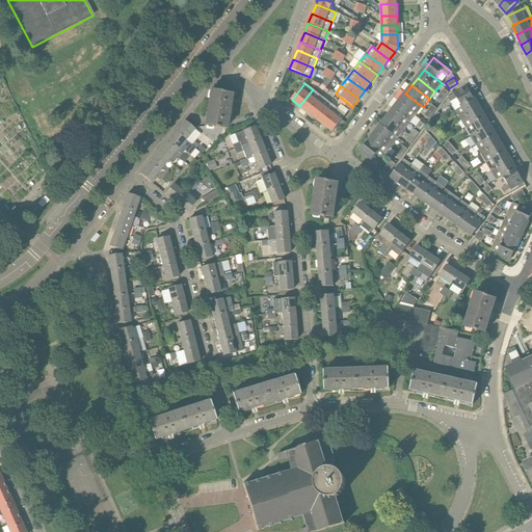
[(460,108),(475,100),(467,87),(454,95),(448,99),(450,103),(457,99),(460,105),(459,106),(460,108)]
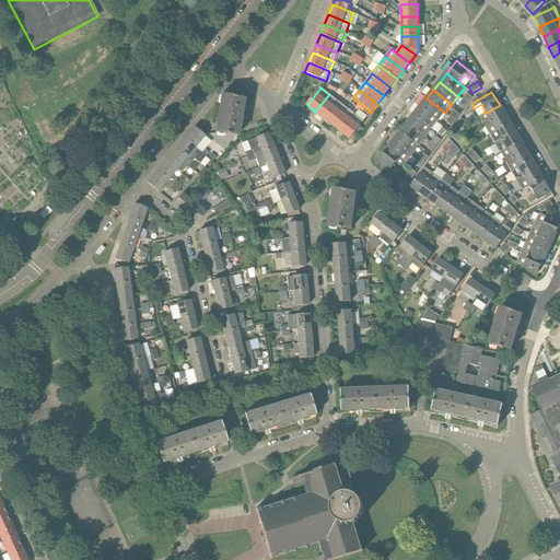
[(315,112),(324,118),(338,101),(329,94),(315,112)]
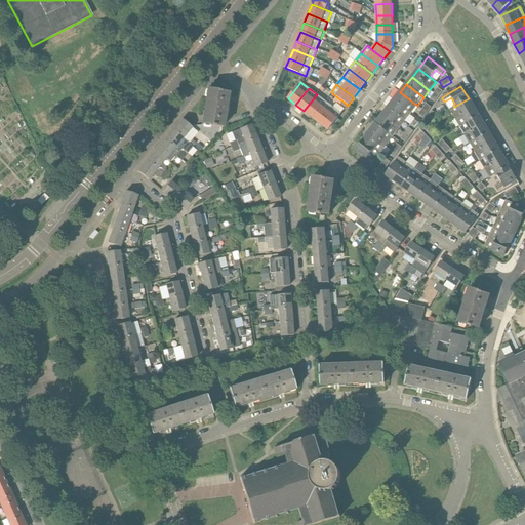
[(434,93),(439,97),(443,91),(438,88),(434,93)]
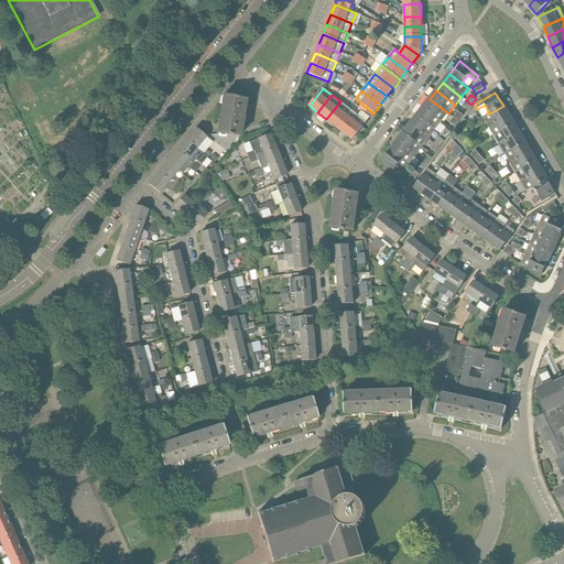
[(239,137),(242,118),(246,101),(237,99),(238,99),(224,97),(221,105),(217,134),(231,137),(231,136),(239,137)]
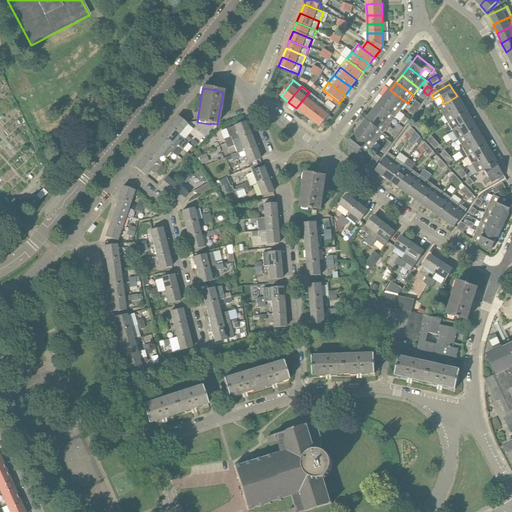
[(401,111),(407,103),(390,90),(384,98),(401,111)]
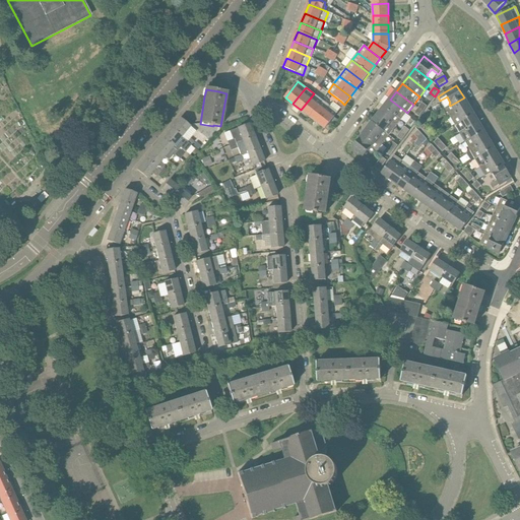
[(426,98),(431,102),(435,96),(430,92),(426,98)]
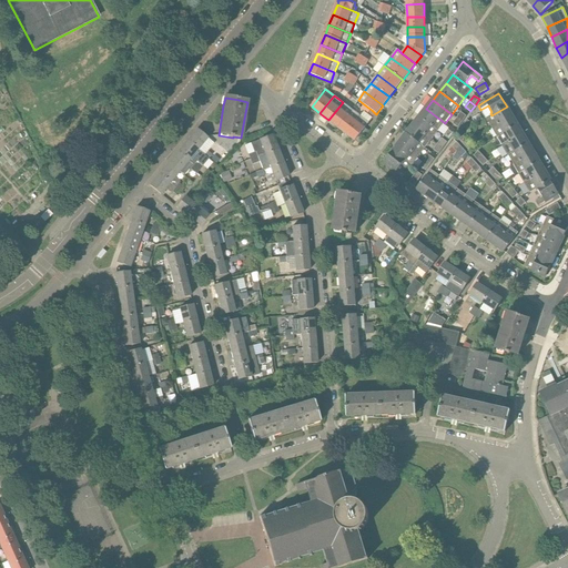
[(328,120),(338,128),(353,110),(343,102),(328,120)]
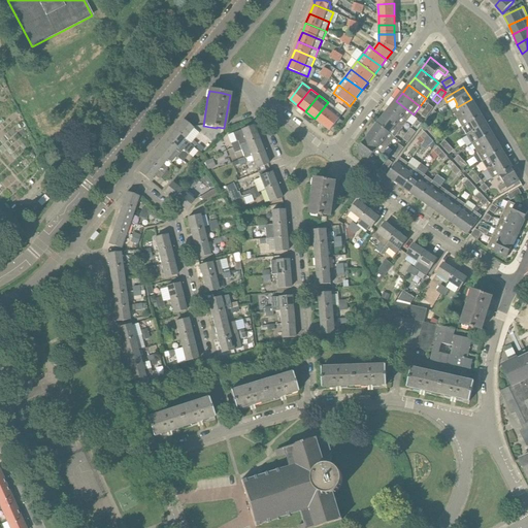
[(452,110),(457,120),(476,108),(471,99),(457,107),(452,110)]
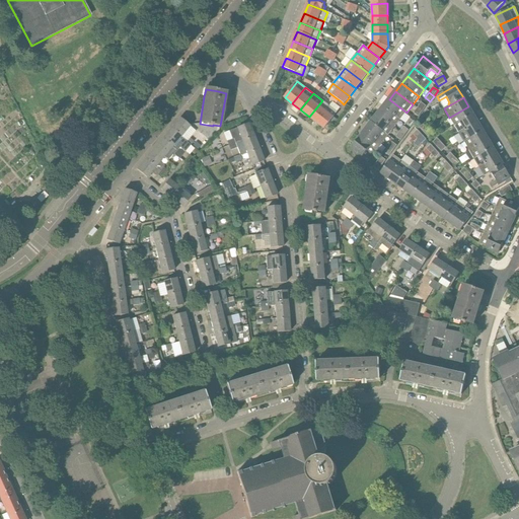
[(400,121),(406,113),(389,99),(383,106),(400,121)]
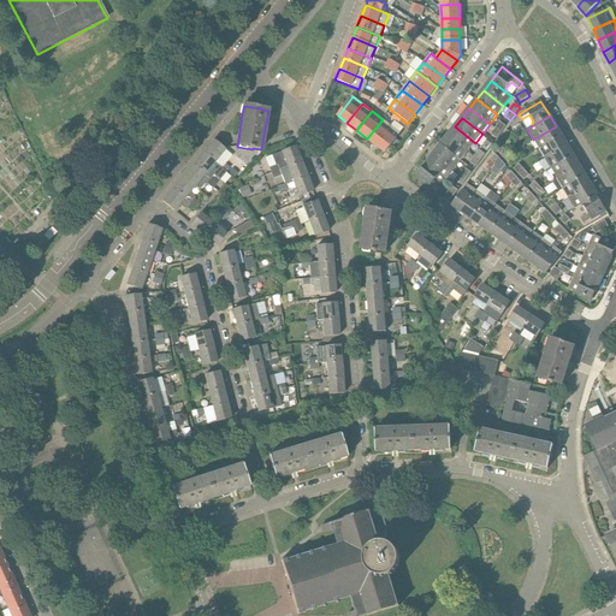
[(367,138),(377,146),(391,126),(383,119),(367,138)]
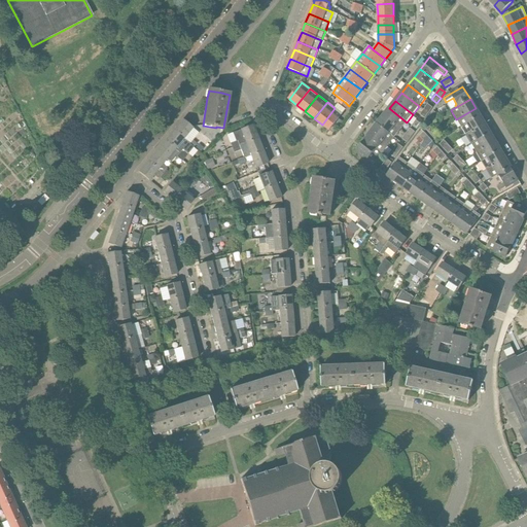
[(424,110),(429,113),(432,108),(427,104),(424,110)]
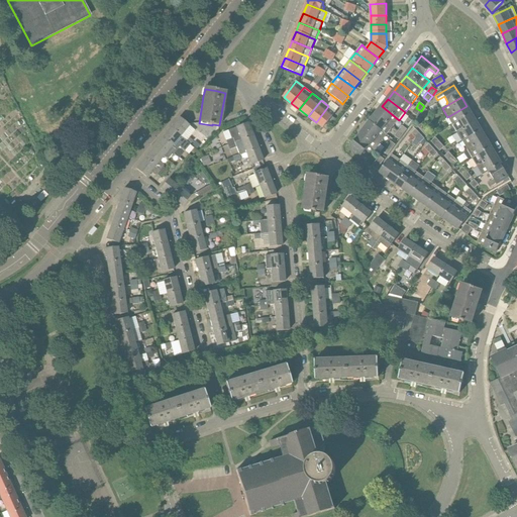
[(328,106),(316,122),(323,128),(336,112),(328,106)]
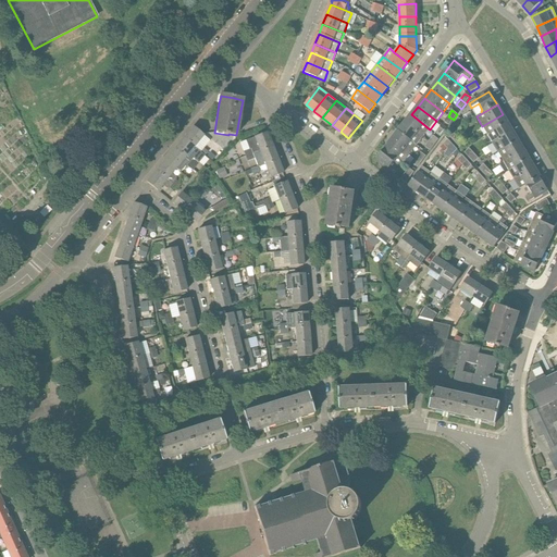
[(423,137),(430,130),(411,114),(405,123),(423,137)]
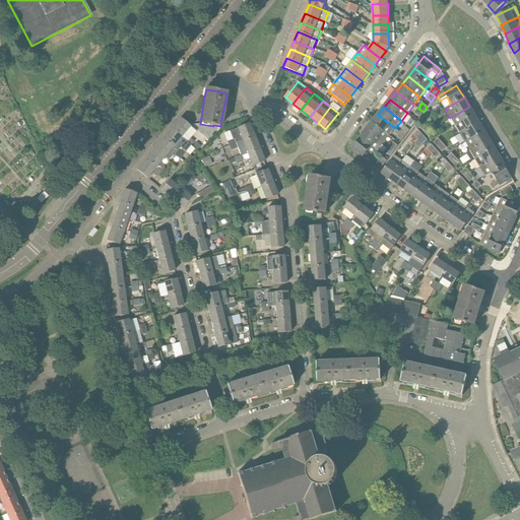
[(450,118),(455,126),(474,115),(469,107),(450,118)]
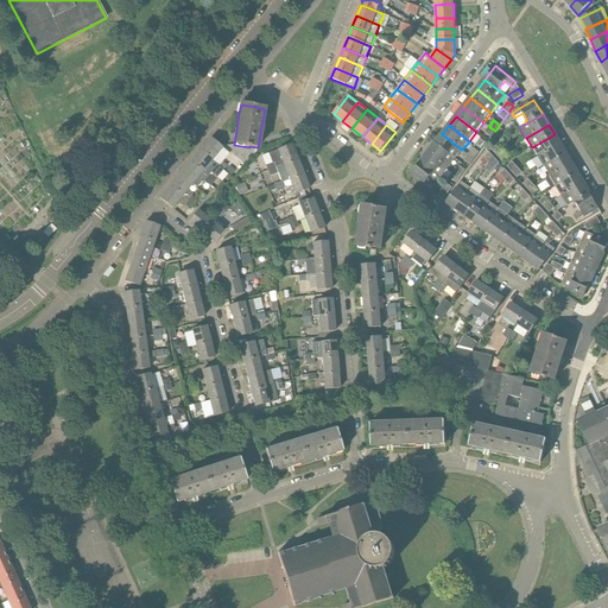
[(485,133),(491,137),(495,131),(489,127),(485,133)]
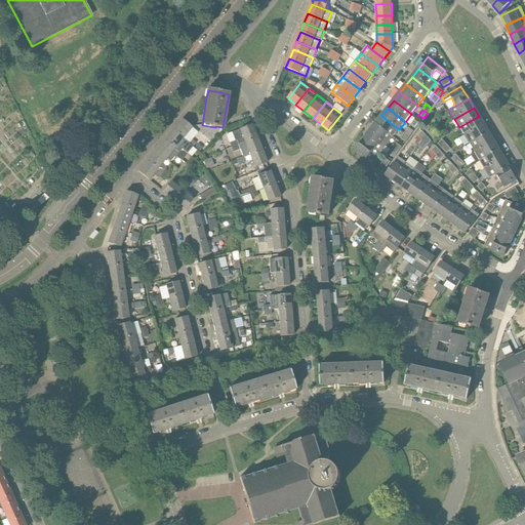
[(428,116),(433,120),(437,115),(432,111),(428,116)]
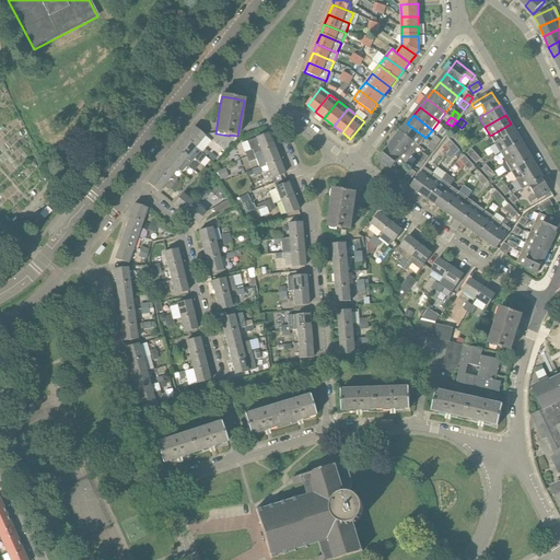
[(419,147),(426,138),(407,124),(400,131),(419,147)]
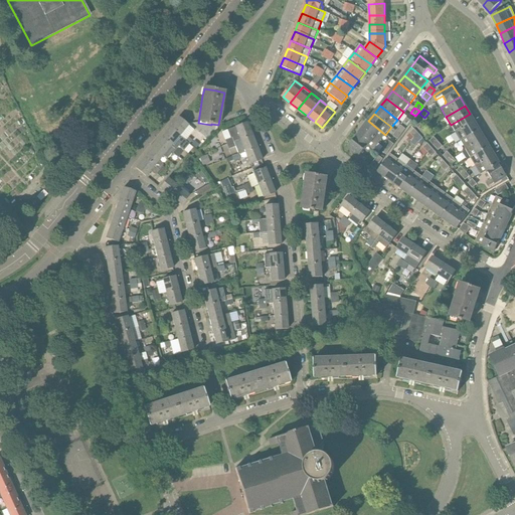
[(451,125),(456,133),(475,122),(470,114),(451,125)]
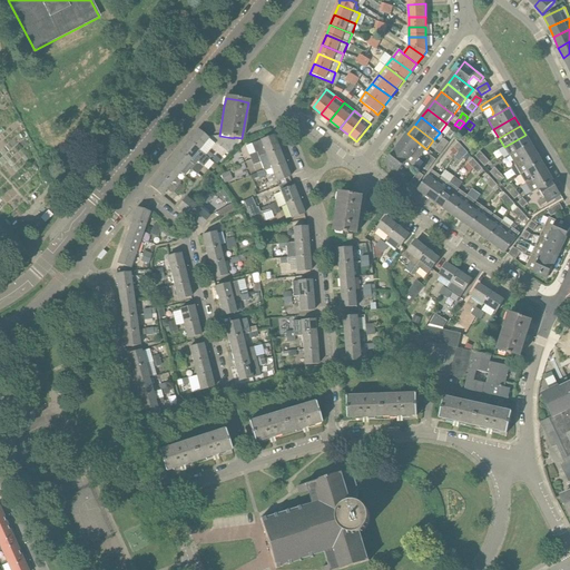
[(188,141),(199,150),(208,139),(198,130),(188,141)]
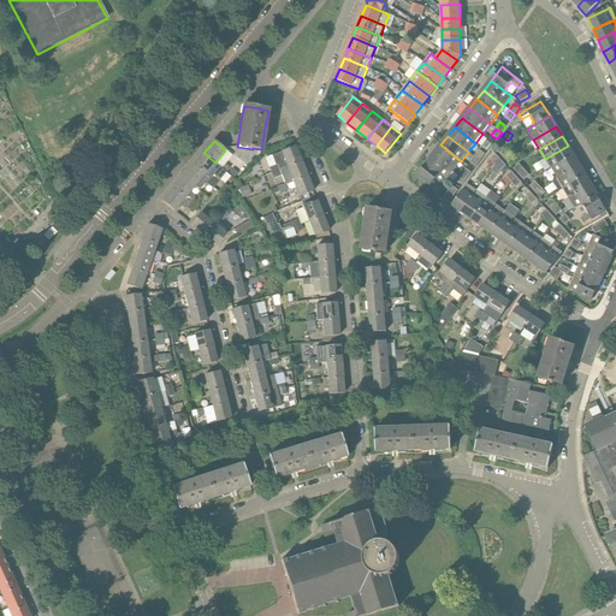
[(481,147),(487,152),(492,146),(486,141),(481,147)]
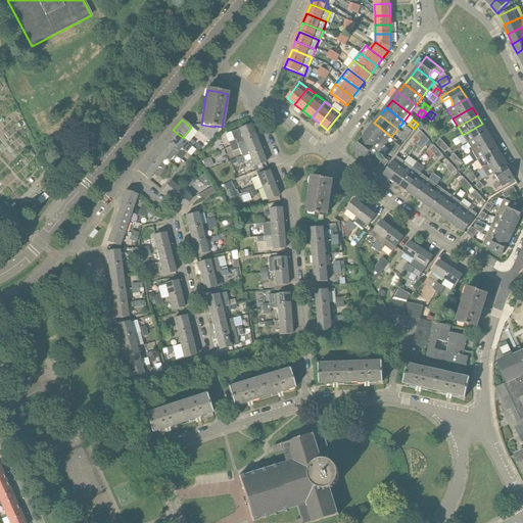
[(385,144),(391,137),(374,123),(368,131),(385,144)]
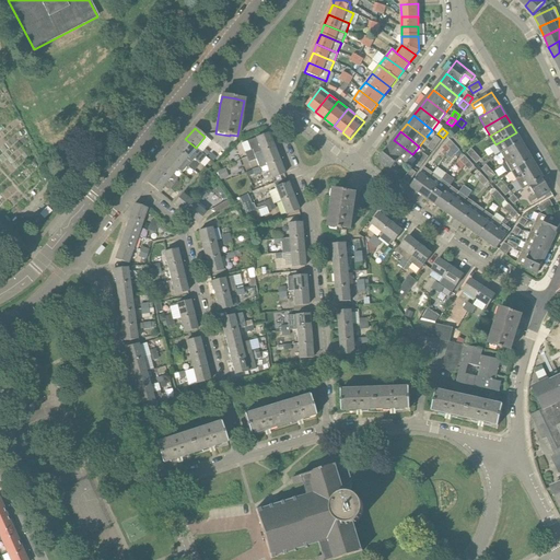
[(496,144),(501,153),(521,141),(516,132),(496,144)]
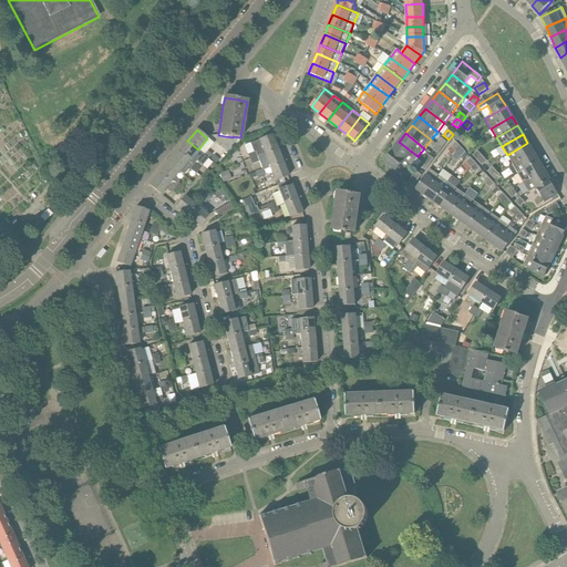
[(265,154),(278,148),(272,135),(259,140),(265,154)]
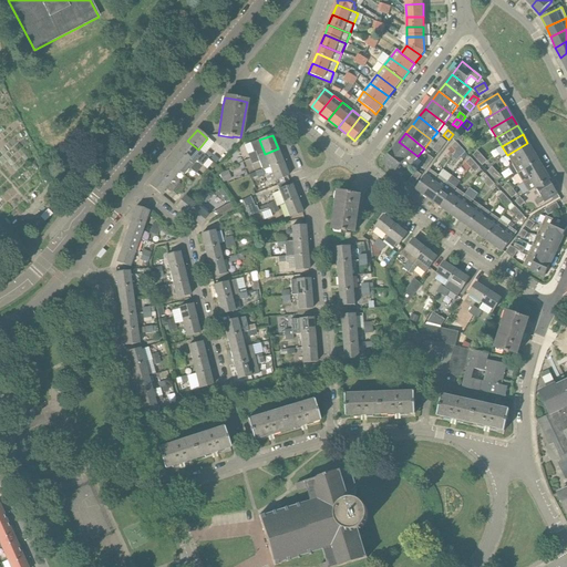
[(463,145),(468,141),(463,135),(459,140),(463,145)]
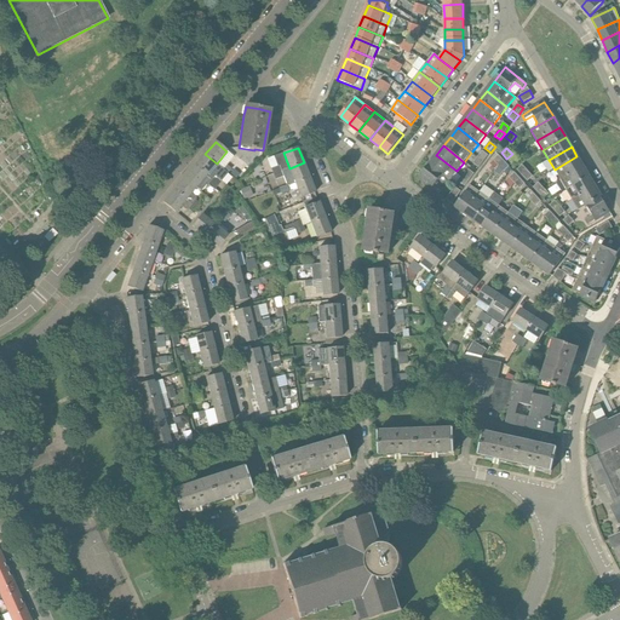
[(477,158),(483,161),(488,155),(482,151),(477,158)]
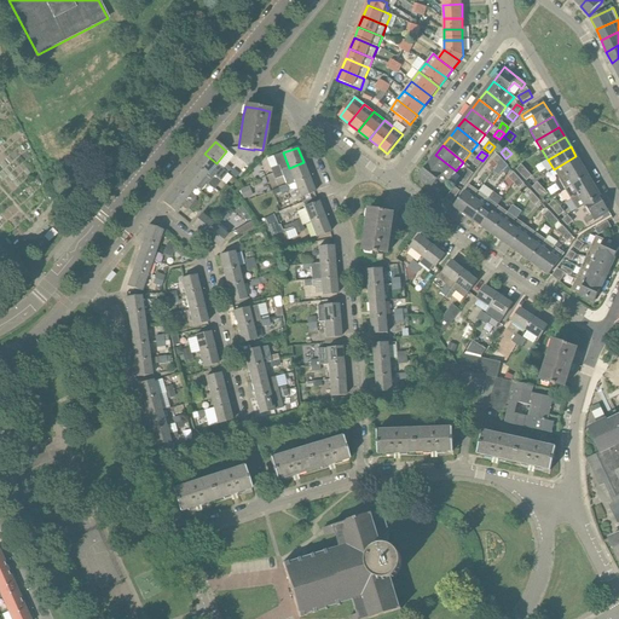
[(195,166),(206,175),(217,163),(204,154),(195,166)]
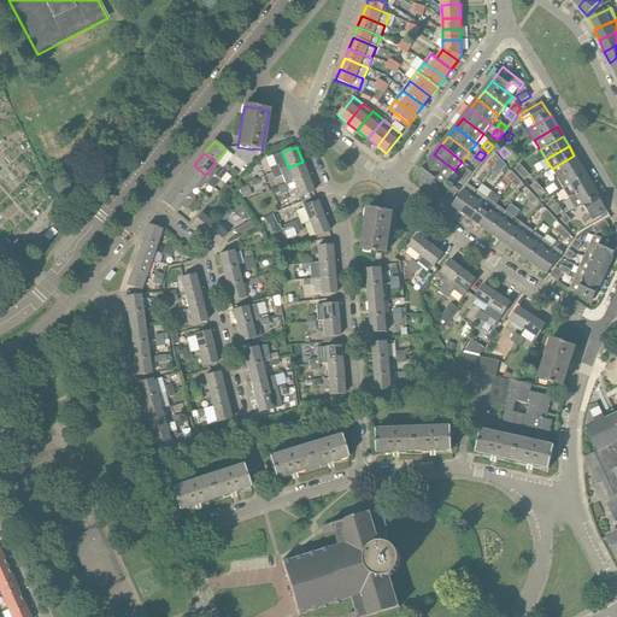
[(510,164),(515,159),(510,153),(504,158),(510,164)]
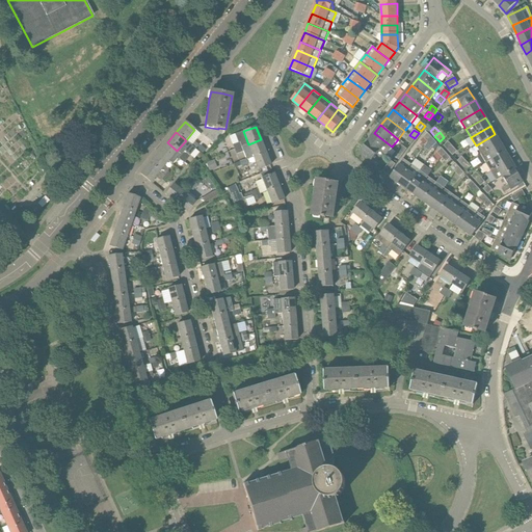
[(386,155),(392,147),(374,133),(368,141),(380,151),(386,155)]
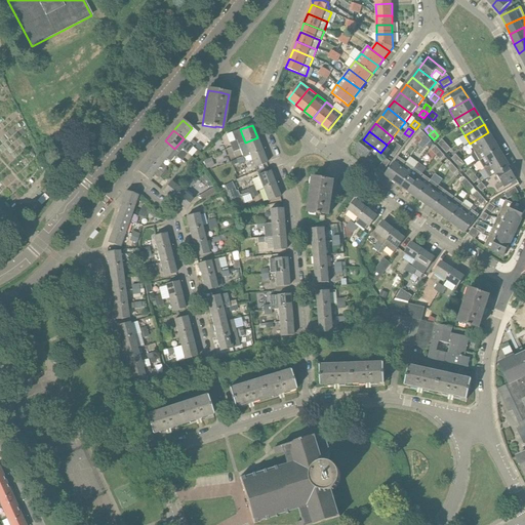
[(422,140),(427,136),(422,131),(417,135),(422,140)]
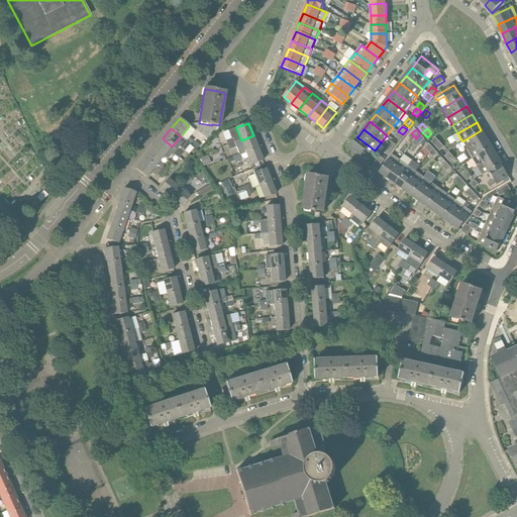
[(462,141),(468,149),(486,138),(481,130),(462,141)]
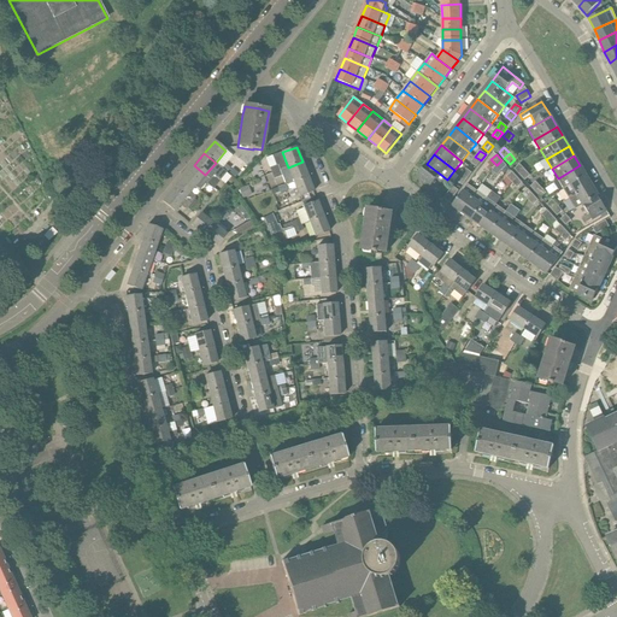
[(471,163),(476,168),(481,160),(475,157),(471,163)]
